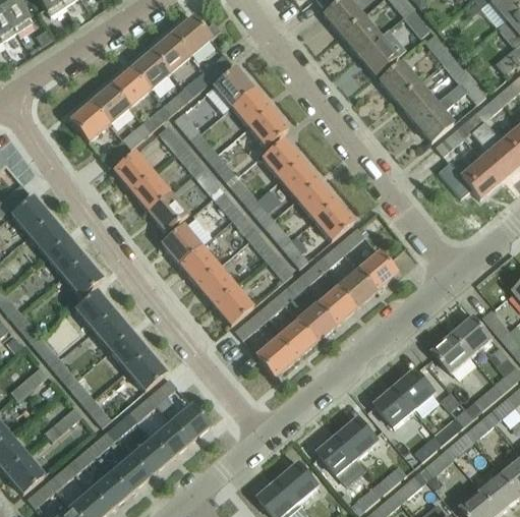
[(32,22),(17,0),(0,0),(0,5),(17,32),(32,22)]
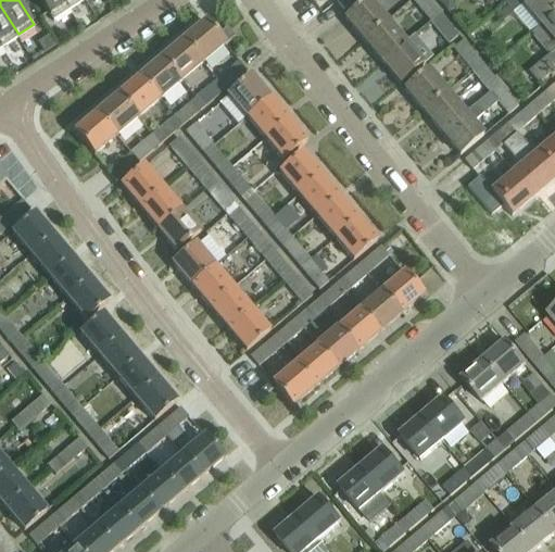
[(42,0),(53,17),(68,7),(64,0),(42,0)]
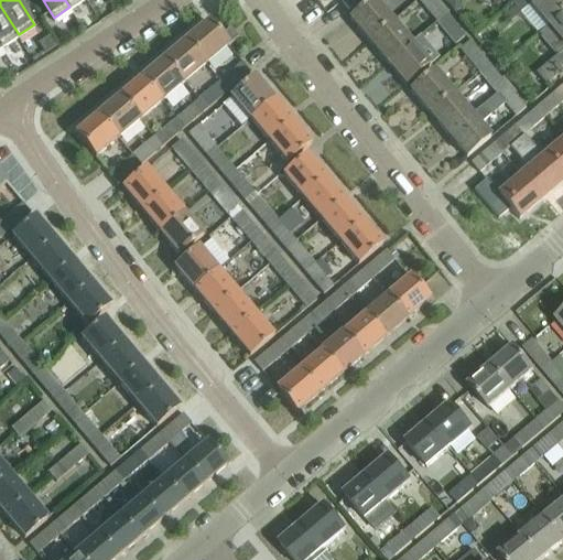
[(369,38),(392,18),(377,0),(368,0),(367,1),(350,15),(369,38)]
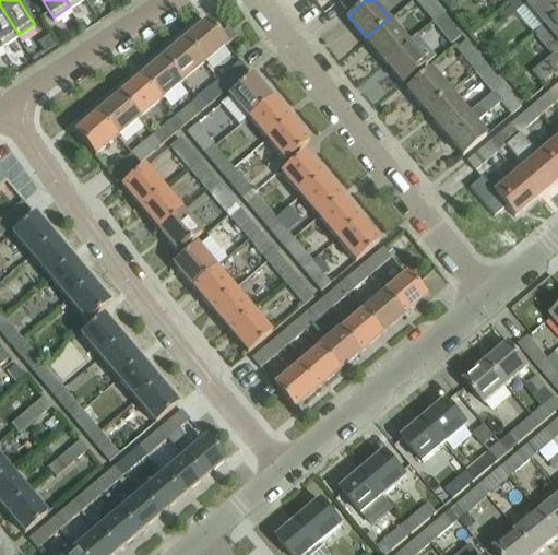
[(442,10),(434,0),(423,0),(419,3),(432,19),(442,10)]
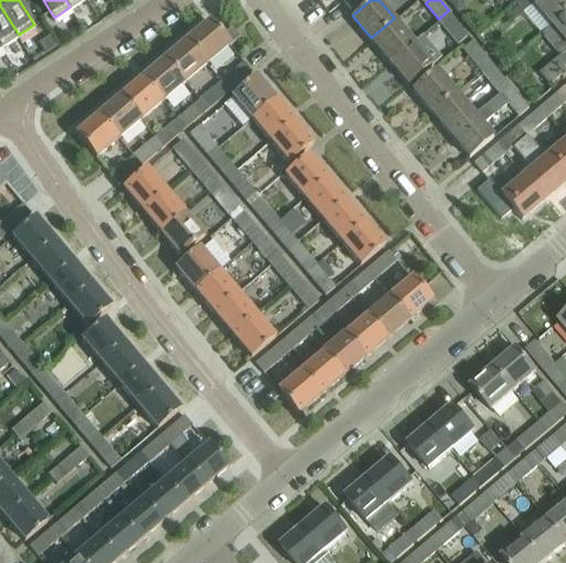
[(458,9),(463,6),(462,0),(450,0),(458,9)]
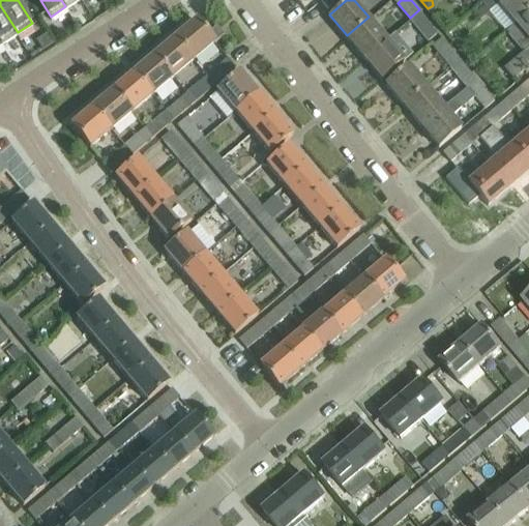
[(482,0),(489,7),(498,0),(516,21),(528,8),(528,0),(482,0)]
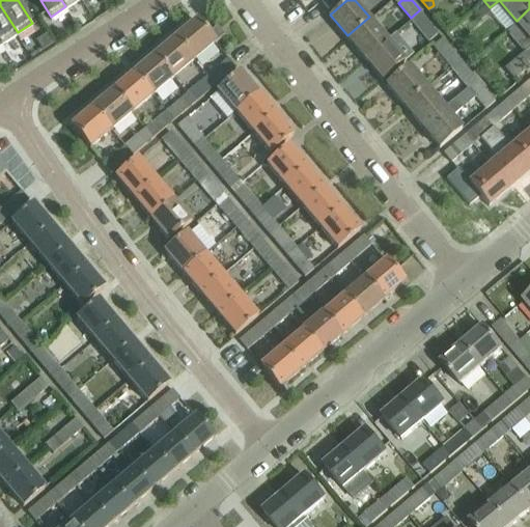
[(0,38),(2,43),(18,32),(0,5),(0,38)]
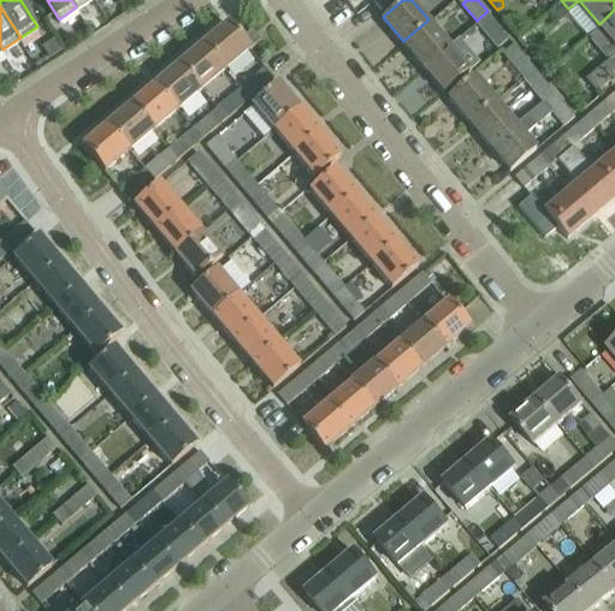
[(608,55),(586,75),(597,88),(614,72),(614,10),(599,24),(589,33),(590,34),(608,55)]
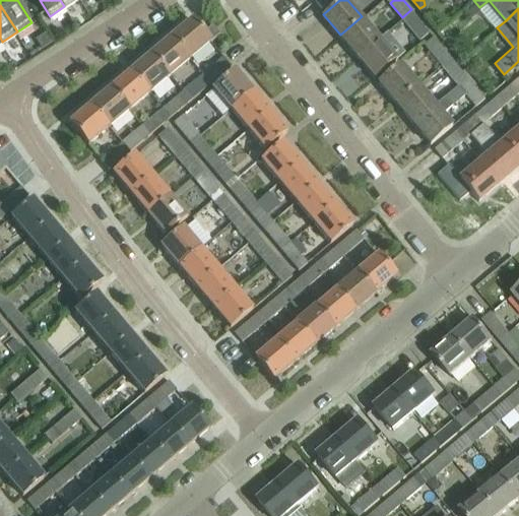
[(172,34),(190,56),(210,39),(203,29),(192,16),(172,34)]
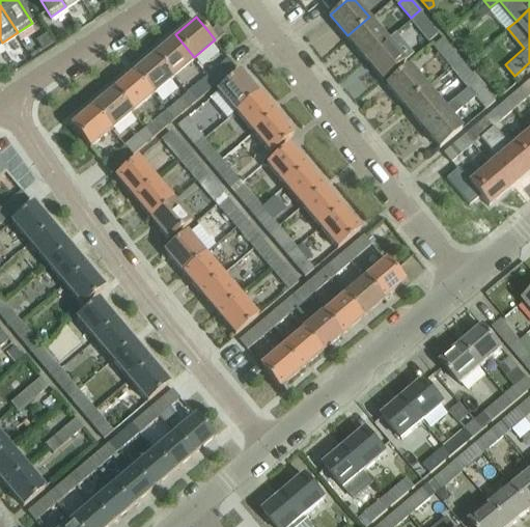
[(364,56),(388,37),(369,17),(347,35),(364,56)]
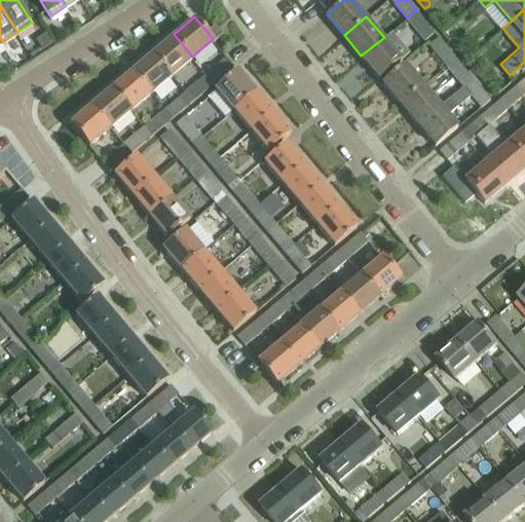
[(434,30),(422,16),(413,24),(424,38),(434,30)]
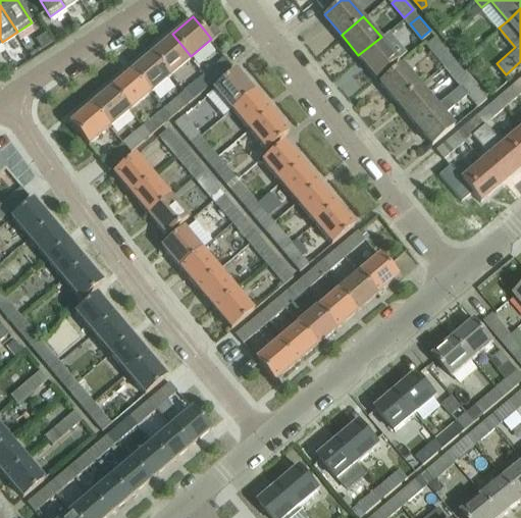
[(213,22),(204,30),(211,39),(220,32),(213,22)]
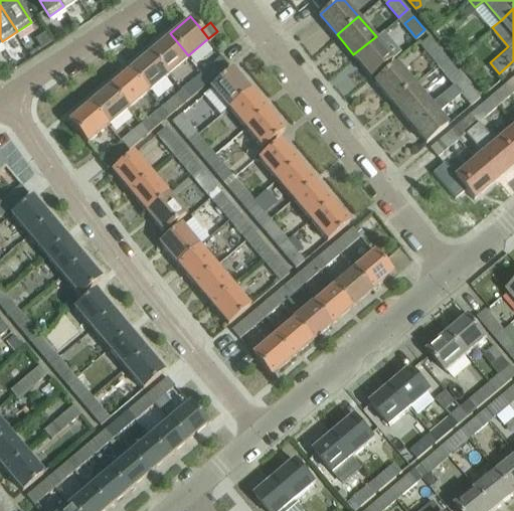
[(168,72),(188,55),(170,33),(150,50),(168,72)]
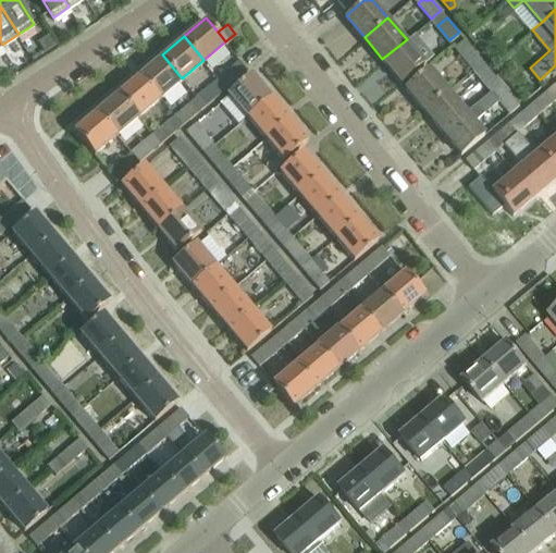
[(402,81),(418,66),(424,61),(407,39),(382,59),(402,81)]
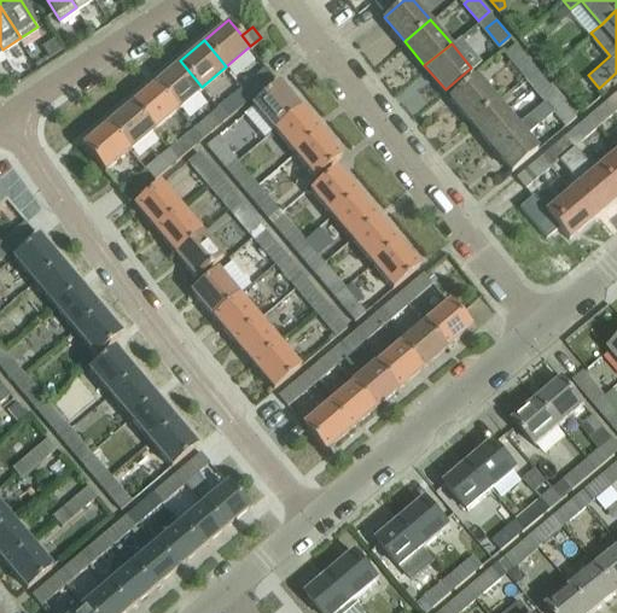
[(524,75),(535,65),(521,47),(510,57),(524,75)]
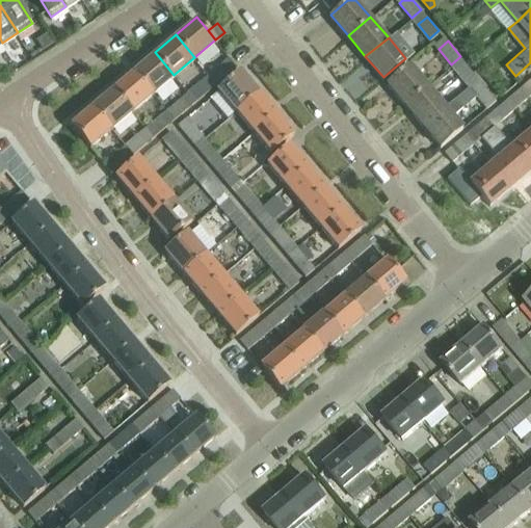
[(153,91),(174,75),(155,52),(134,70),(153,91)]
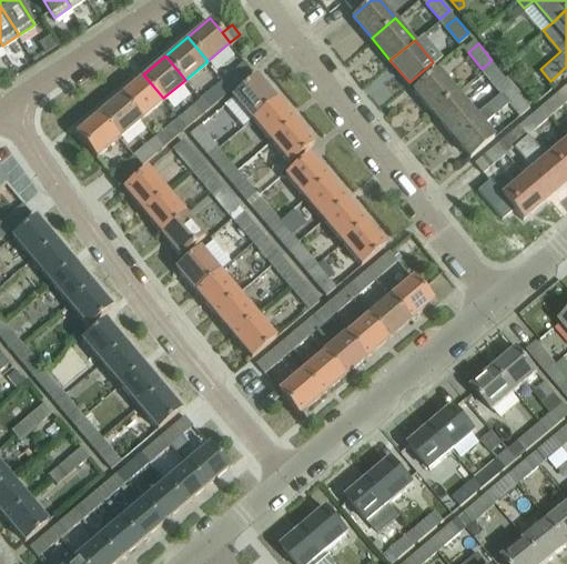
[(231,88),(253,69),(244,59),(222,78),(231,88)]
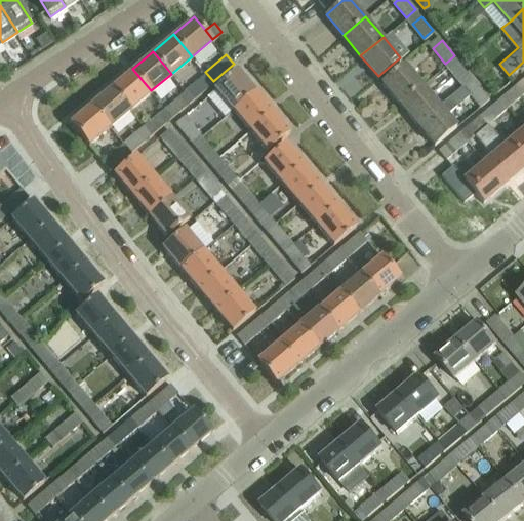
[(450,70),(462,83),(472,76),(459,62),(450,70)]
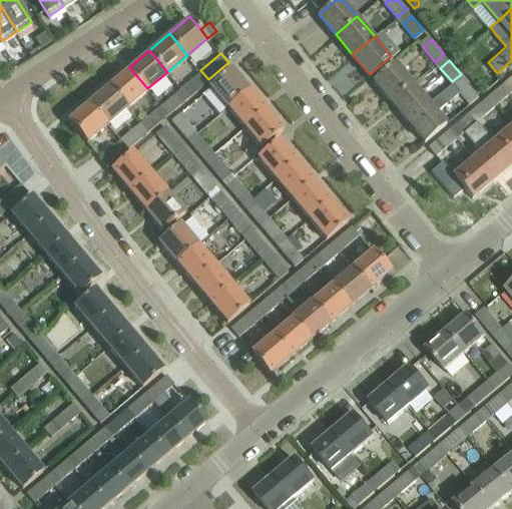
[(391,99),(412,81),(395,61),(389,66),(374,79),(391,99)]
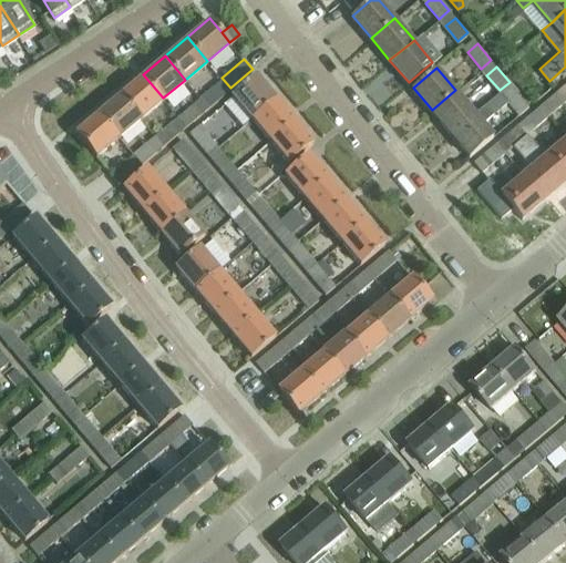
[(142,116),(163,98),(143,74),(121,92),(142,116)]
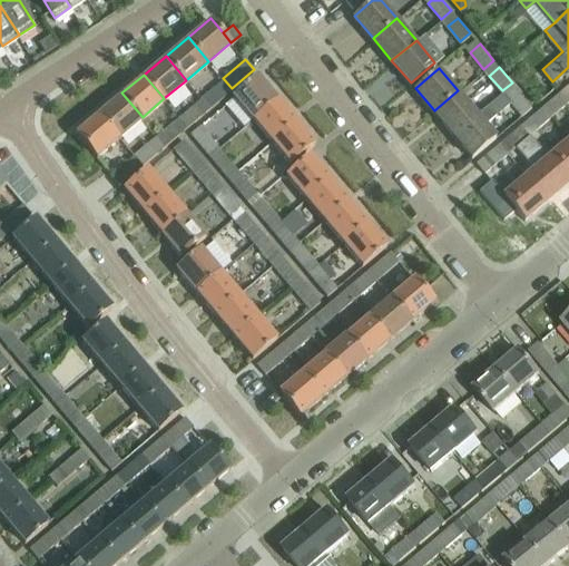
[(253,116),(277,97),(258,75),(235,94),(253,116)]
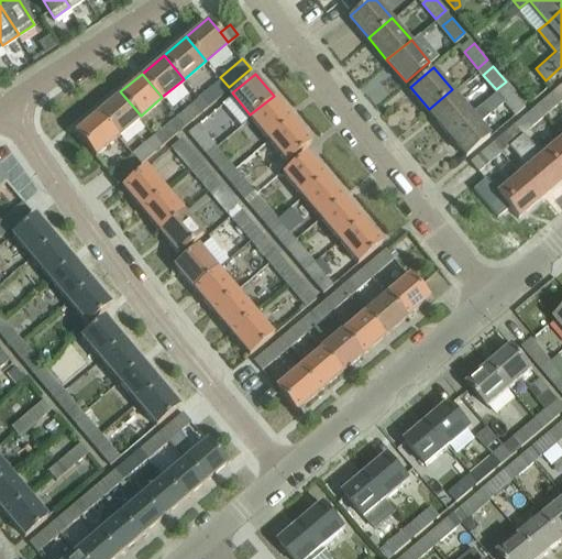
[(525,103),(506,81),(496,89),(470,111),(461,120),(447,131),(466,154),(489,134),(478,121),(504,99),(515,112),(525,103)]
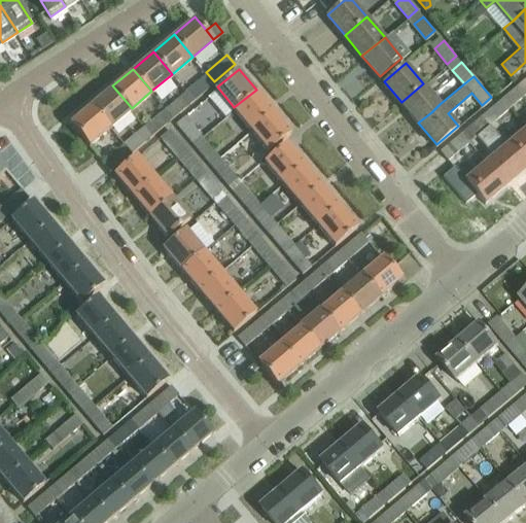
[(185,90),(194,99),(207,86),(200,77),(185,90)]
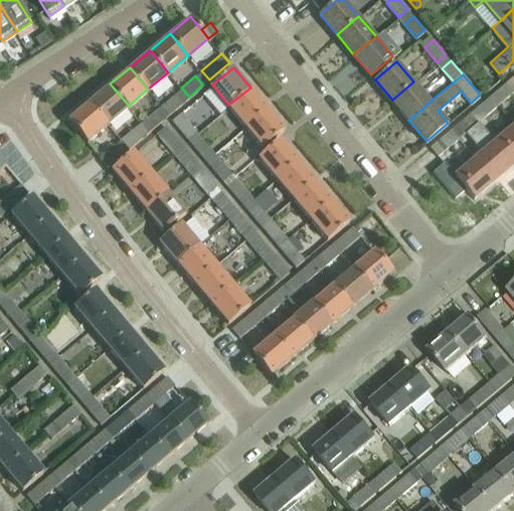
[(498,102),(513,88),(513,79),(511,76),(491,94),(498,102)]
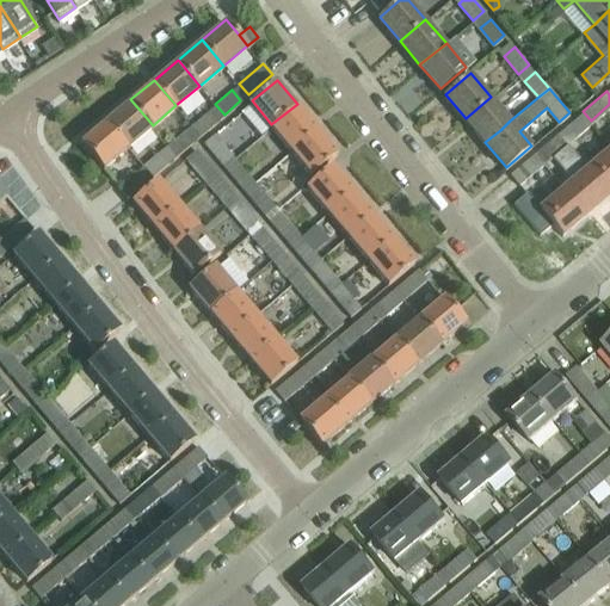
[(485,142),(500,130),(510,121),(491,97),(466,118),(485,142)]
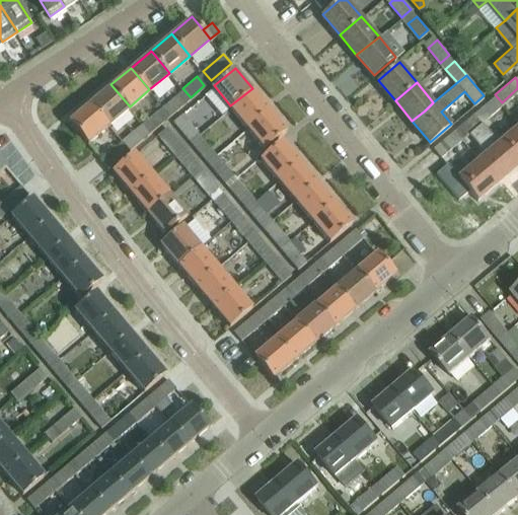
[(109,124),(130,106),(111,84),(90,101),(109,124)]
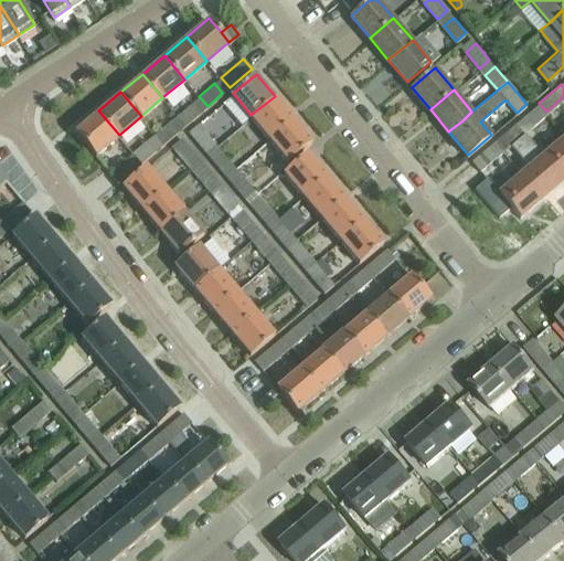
[(270,138),(294,118),(275,96),(251,115),(270,138)]
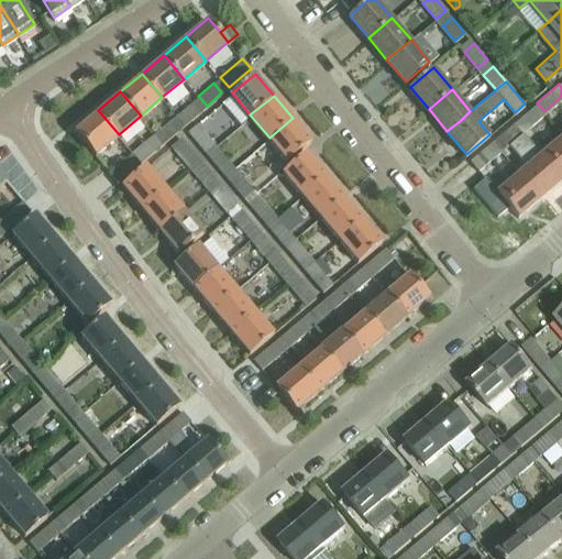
[(176,114),(185,124),(200,111),(191,101),(176,114)]
